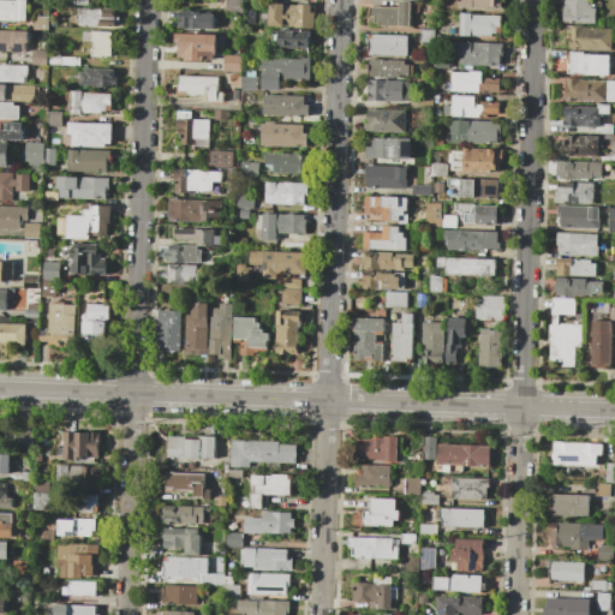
[(0,0),(27,0),(27,21),(17,19),(17,21),(0,19),(0,0)]
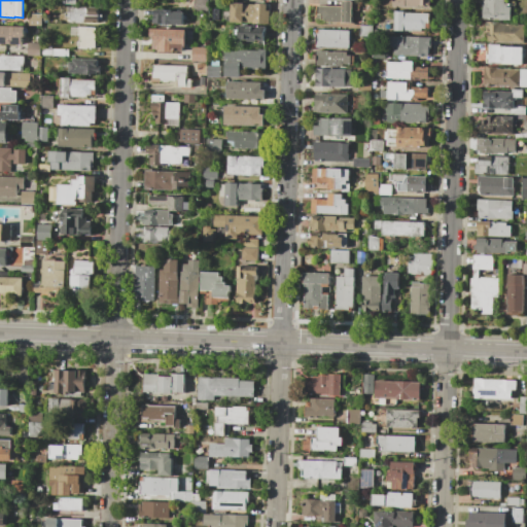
[(194,0),(209,0),(209,11),(194,10),(194,0)]
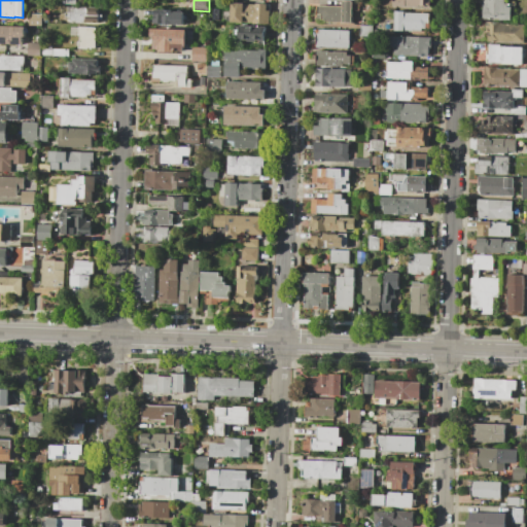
[(432,0),(432,9),(394,7),(394,0),(432,0)]
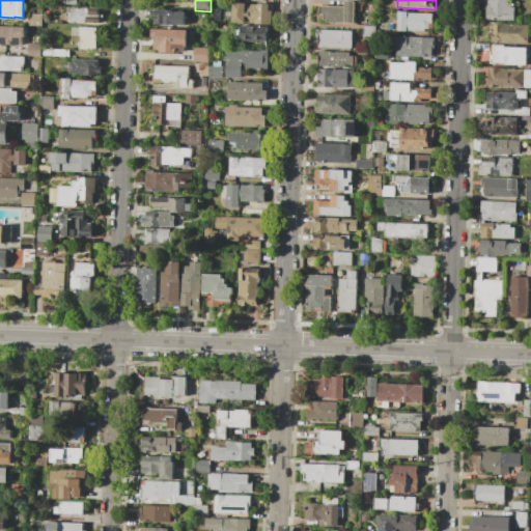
[(508,0),(508,3),(512,3),(512,7),(515,7),(515,20),(487,19),(488,4),(492,4),(492,0),(508,0)]
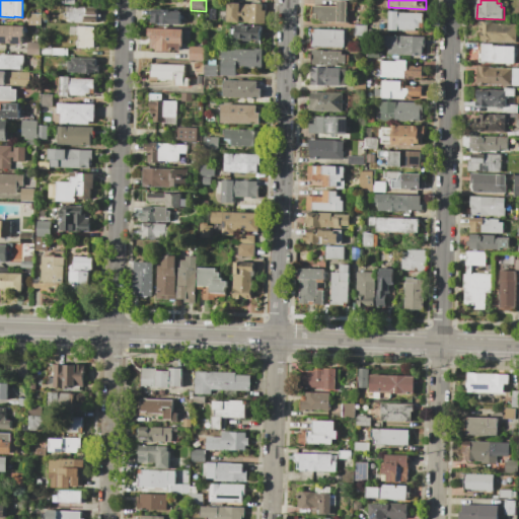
[(313,5),(339,6),(339,1),(349,1),(348,21),(321,20),(313,19),(313,5)]
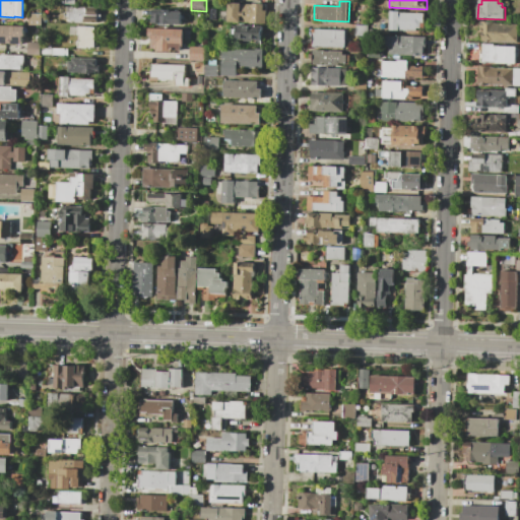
[(230,2),(265,3),(264,10),(268,11),(267,23),(230,22),(230,2)]
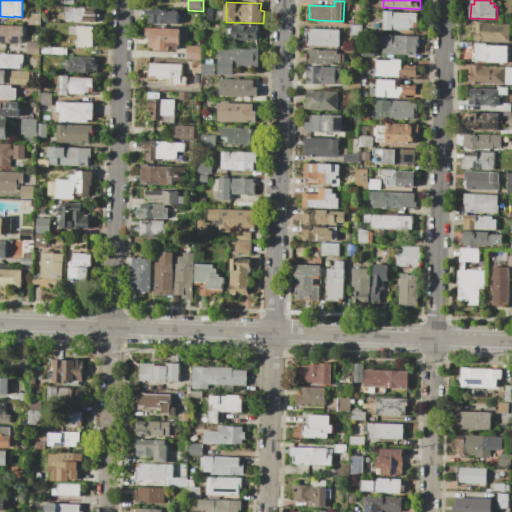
[(66,7),(95,8),(95,12),(99,12),(98,19),(95,19),(95,22),(66,21),(66,16),(62,16),(62,11),(66,11),(66,7)]
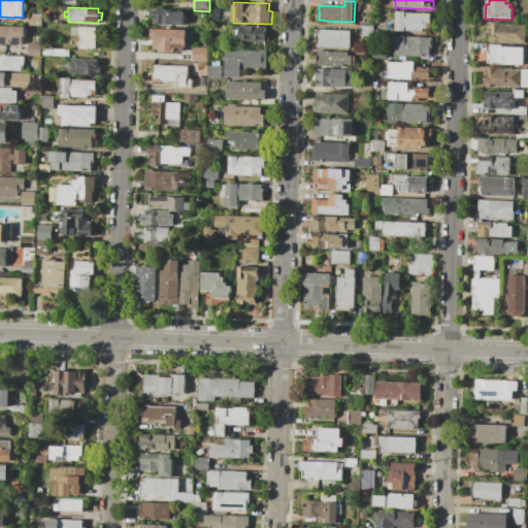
[(29,10),(42,10),(41,27),(29,27),(29,10)]
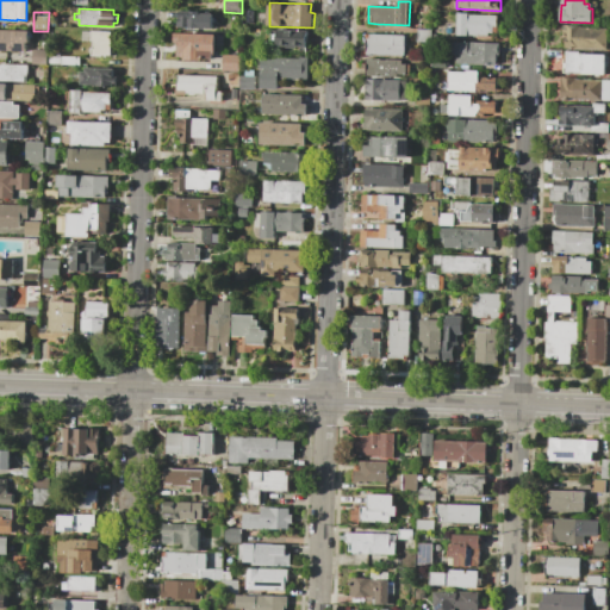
[(178,14),(191,14),(191,12),(199,12),(199,14),(213,14),(212,29),(178,27),(178,14)]
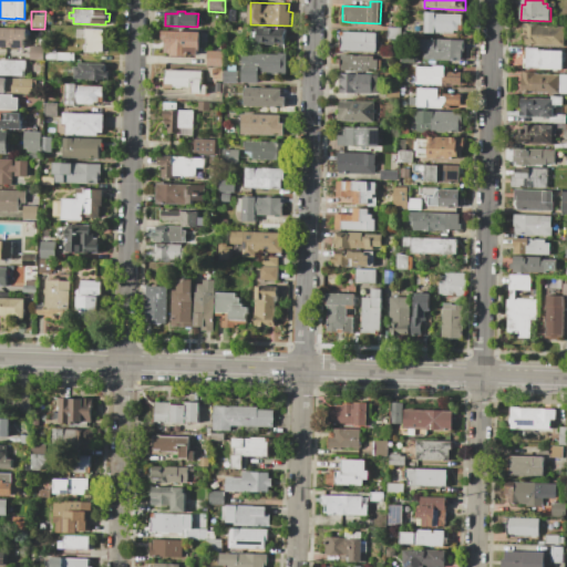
[(425,11),(436,12),(436,13),(465,14),(465,24),(459,23),(459,30),(455,30),(455,33),(425,32),(425,11)]
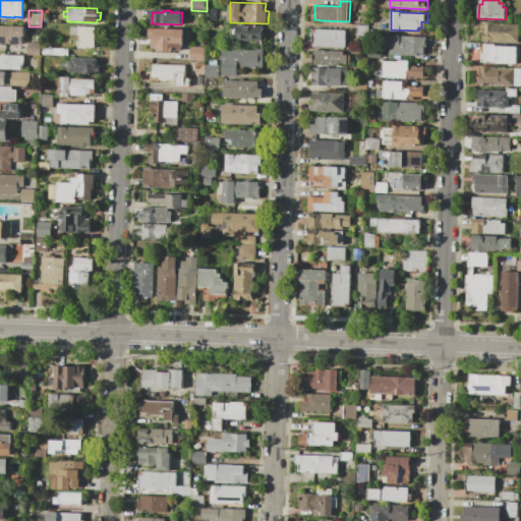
[(482,21),(500,21),(499,23),(519,24),(518,43),(481,41),(482,21)]
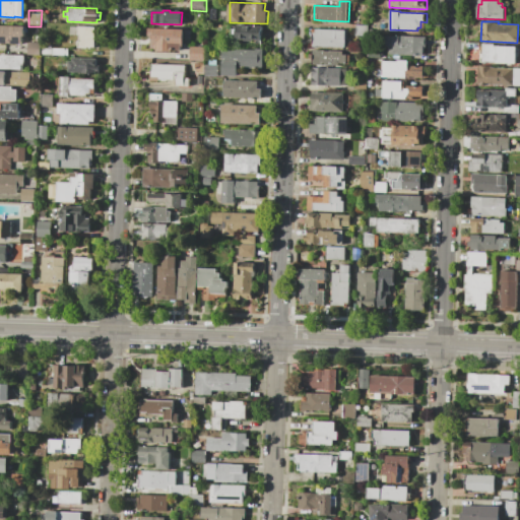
[(0,24),(25,25),(25,37),(21,36),(21,44),(0,43),(0,24)]
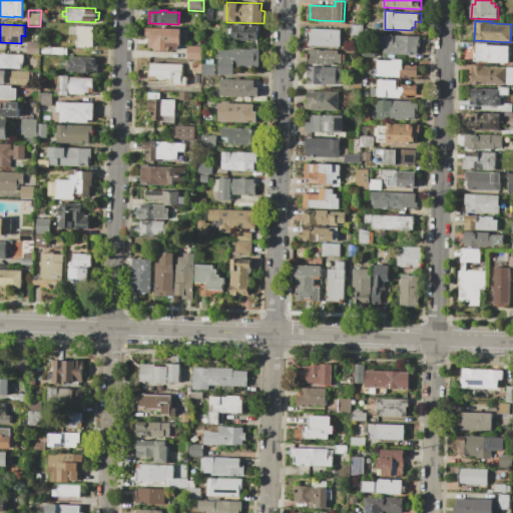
[(352,24),(364,25),(364,35),(352,35),(352,24)]
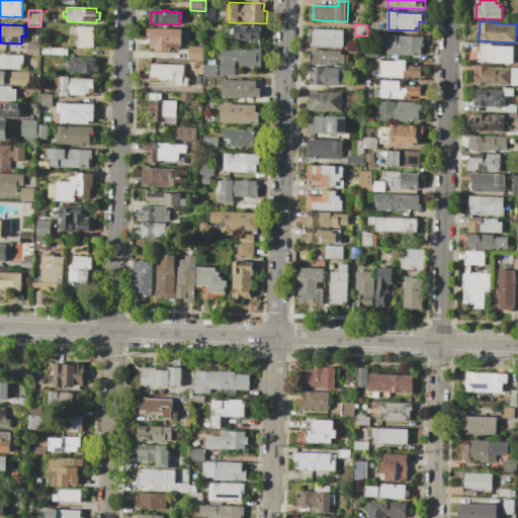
[(70,25),(94,26),(93,47),(77,47),(77,34),(70,33),(70,25)]
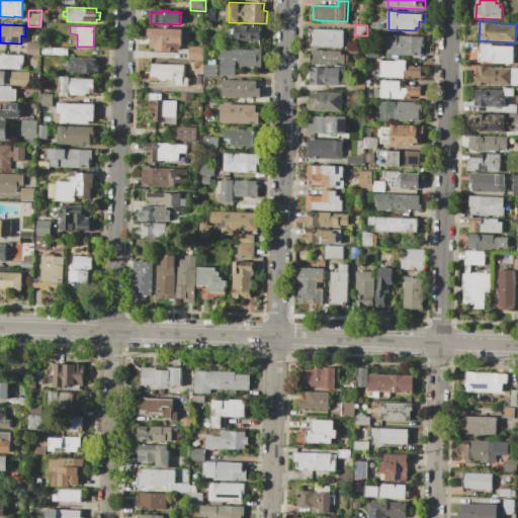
[(149,28),(182,29),(182,52),(154,52),(154,49),(150,48),(151,37),(148,37),(149,28)]
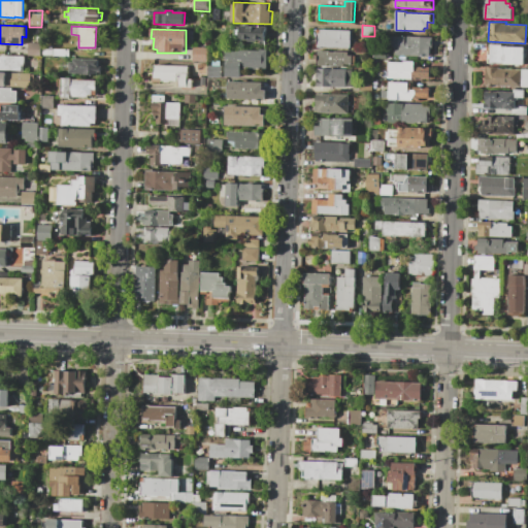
[(318,29),(353,31),(352,47),(317,46),(318,29)]
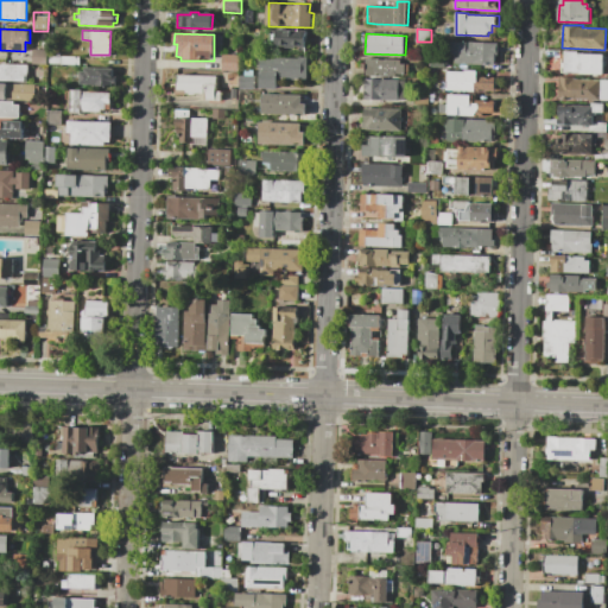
[(277,38),(306,38),(306,48),(277,46),(277,38)]
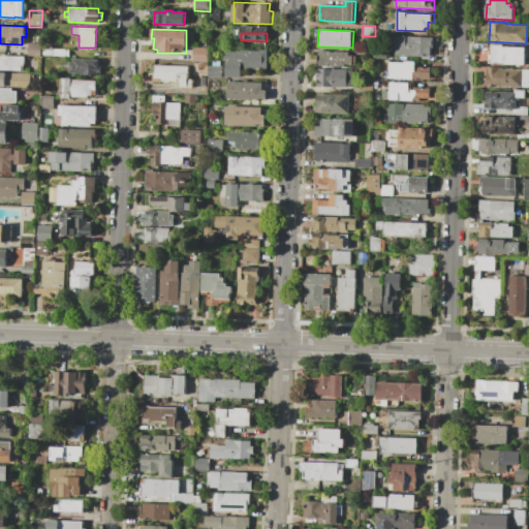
[(391,36),(434,38),(434,56),(398,55),(398,47),(391,47),(391,36)]
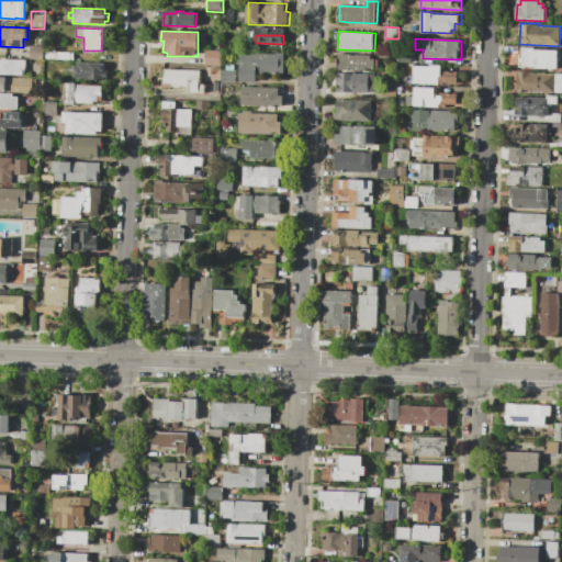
[(30,45),(43,45),(43,60),(30,60),(30,45)]
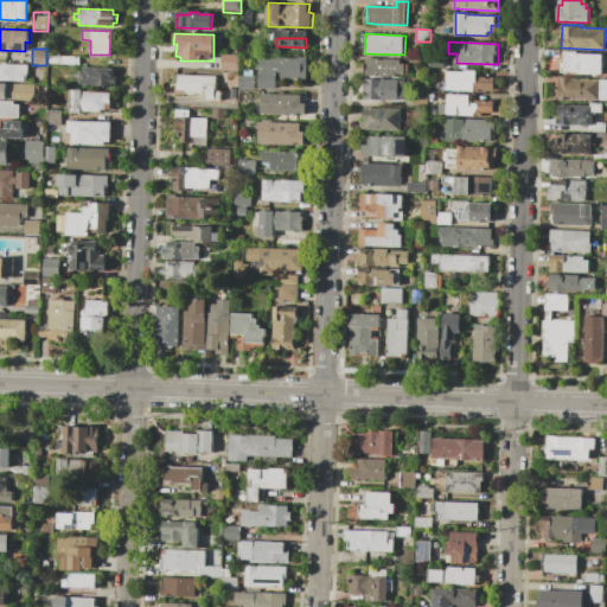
[(566,51),(579,51),(579,53),(604,55),(604,74),(564,72),(566,51)]
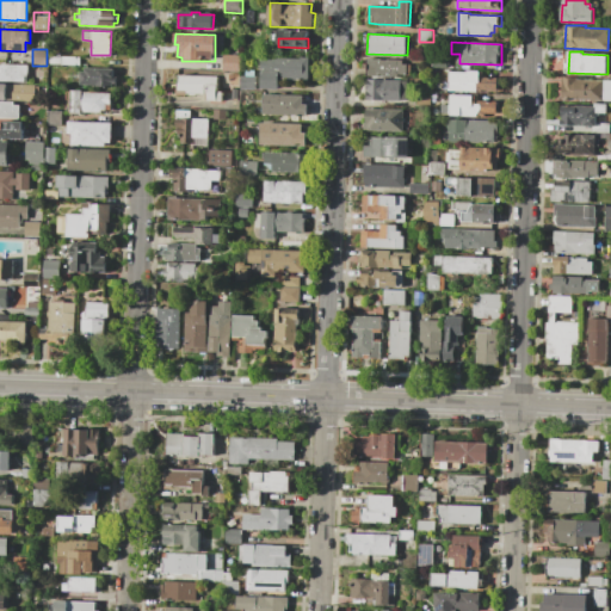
[(223,54),(240,55),(240,71),(223,71),(223,54)]
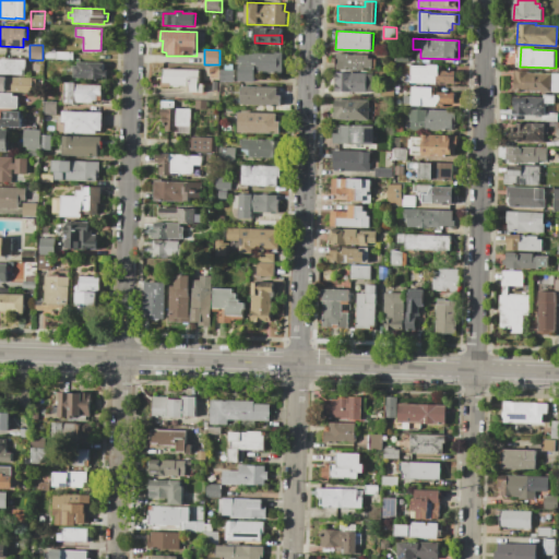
[(396,51),(412,52),(411,62),(396,61),(396,51)]
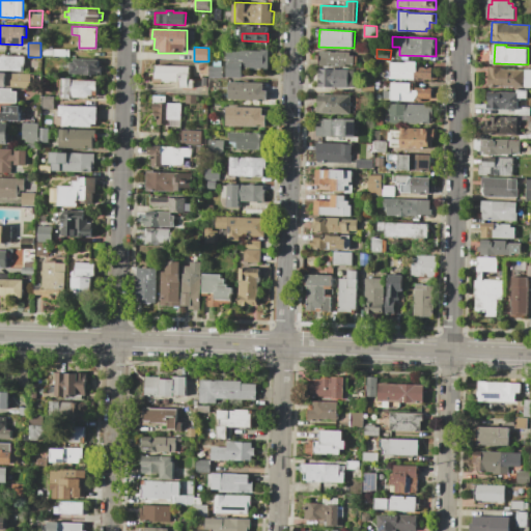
[(228,50),(269,51),(269,71),(245,70),(245,61),(227,60),(228,50)]
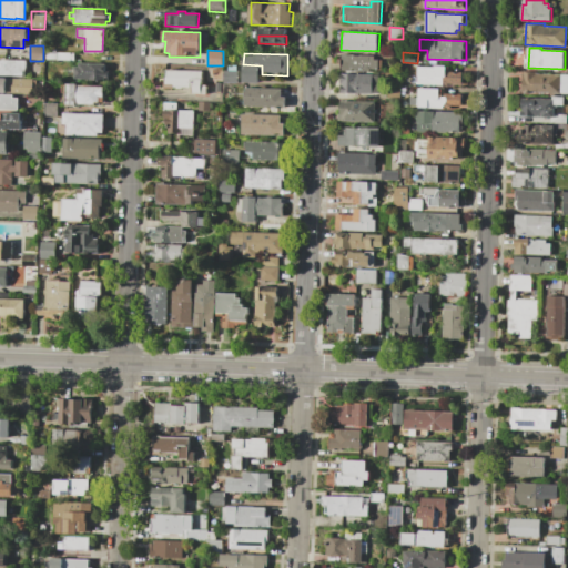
[(342,54),(374,56),(374,59),(384,59),(383,71),(341,70),(342,54)]
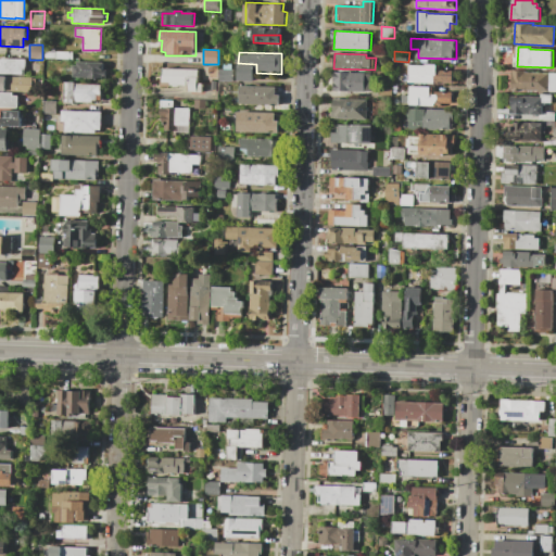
[(0,58),(25,60),(25,75),(0,74),(0,58)]
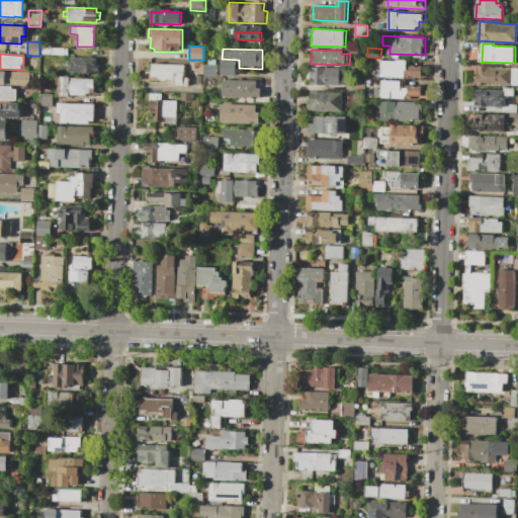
[(71,57),(95,58),(95,66),(97,66),(97,70),(95,70),(95,73),(71,73),(71,57)]
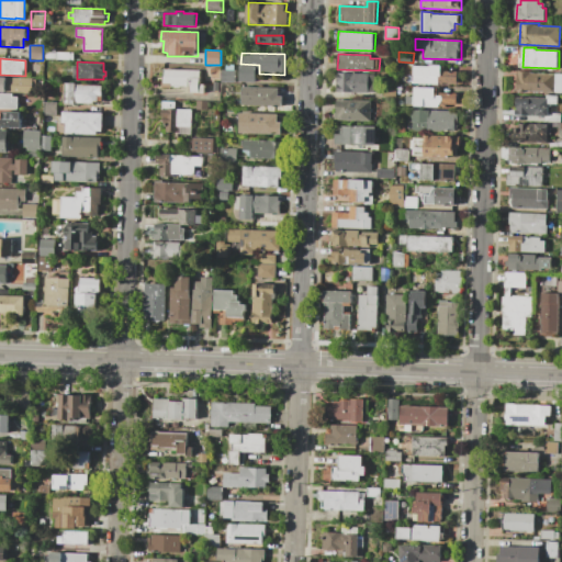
[(242,65),(258,66),(258,82),(242,82),(242,65)]
